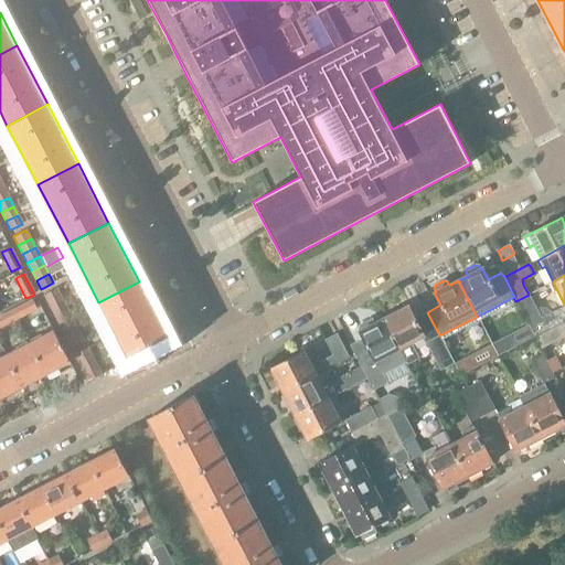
[(169,340),(151,305),(139,281),(98,302),(129,361),(141,354),(141,355),(150,351),(150,350),(158,345),(169,340)]
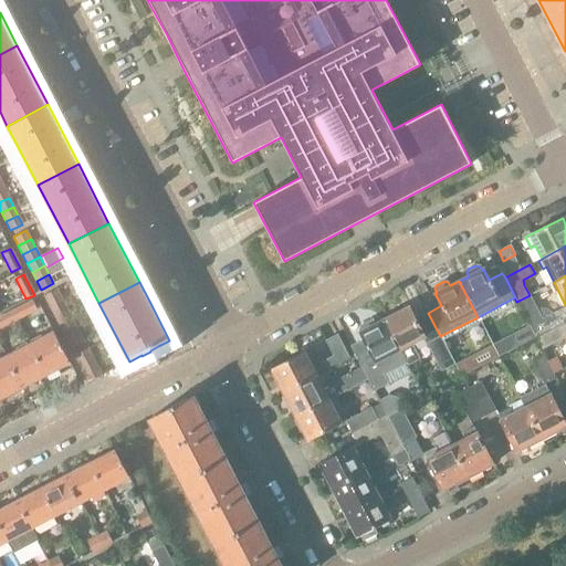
[(44,296),(49,305),(61,299),(56,290),(44,296)]
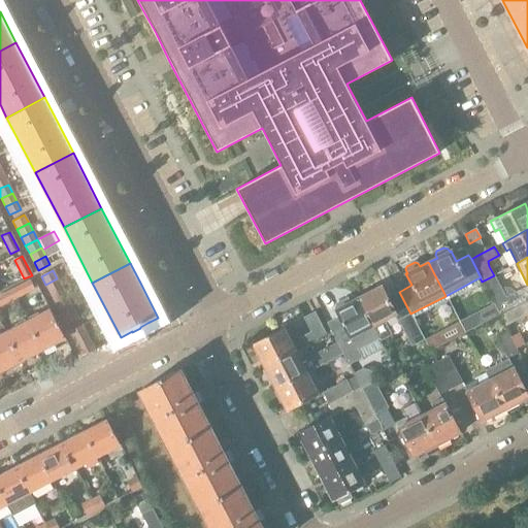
[(486,288),(499,316),(526,301),(520,290),(505,298),(494,275),(482,282),(485,288),(486,288)]
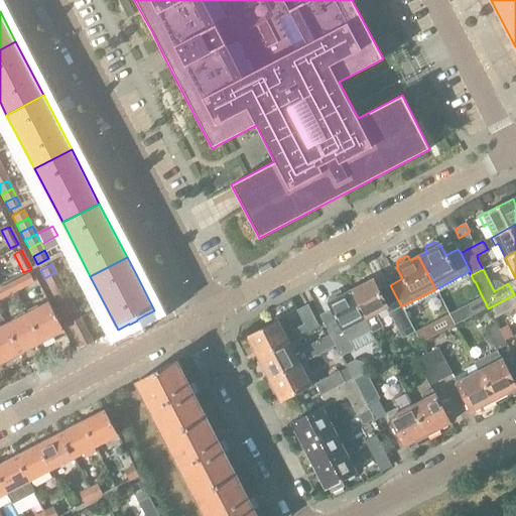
[(59,280),(55,272),(44,278),(48,286),(59,280)]
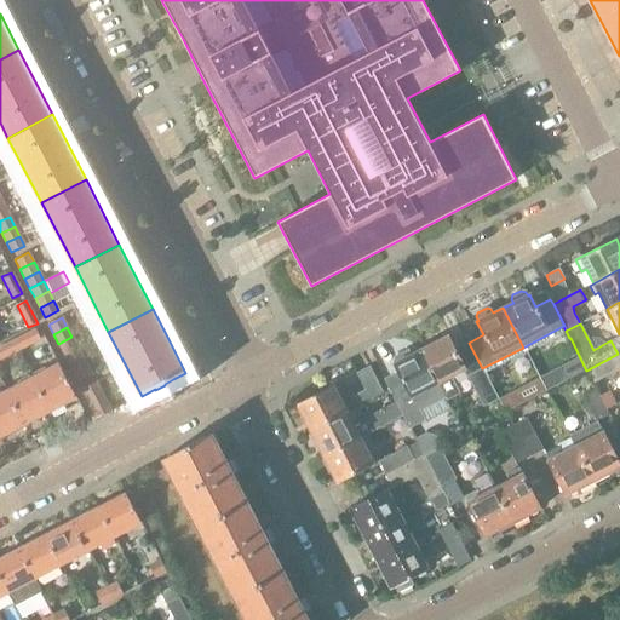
[(13,342),(18,350),(40,339),(35,331),(13,342)]
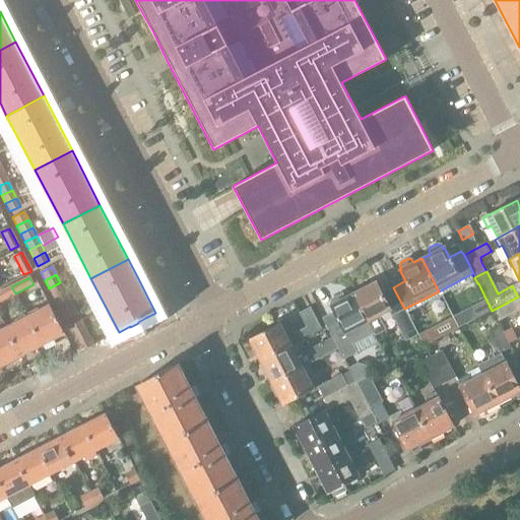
[(49,288),(53,296),(64,290),(60,282),(49,288)]
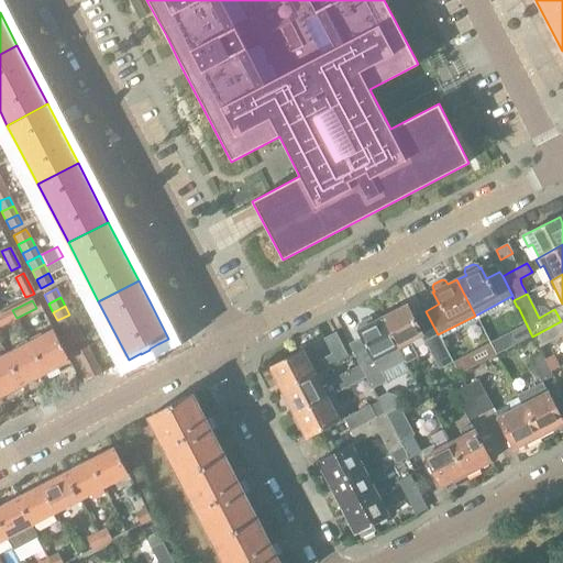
[(442,343),(438,334),(426,311),(411,318),(406,306),(382,319),(397,348),(405,363),(417,357),(408,342),(420,335),(438,370),(451,363),(442,344),(442,343)]
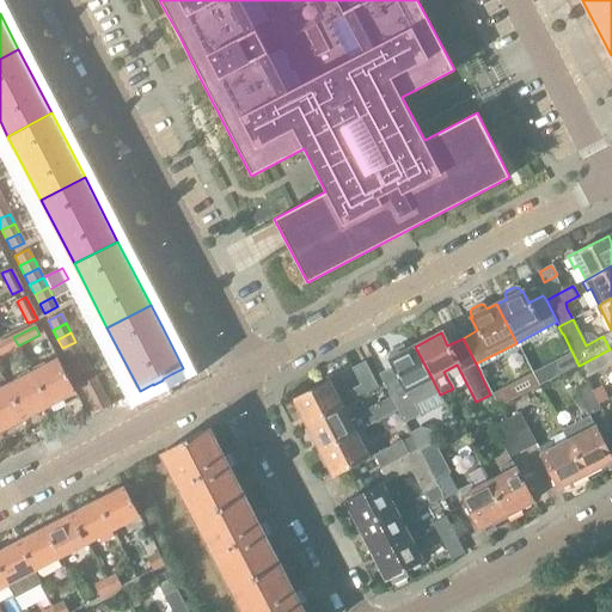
[(13,337),(0,343),(0,354),(18,346),(13,337)]
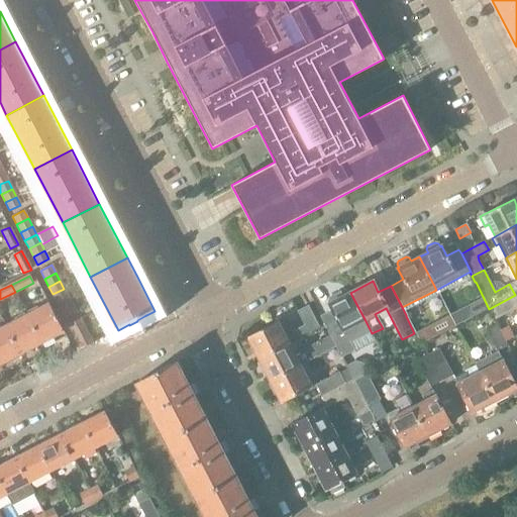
[(68,297),(64,289),(53,294),(57,302),(68,297)]
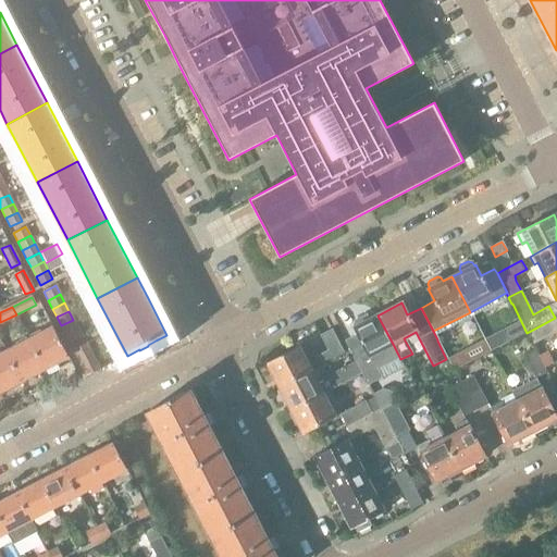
[(368,357),(393,344),(378,316),(354,327),(368,357)]
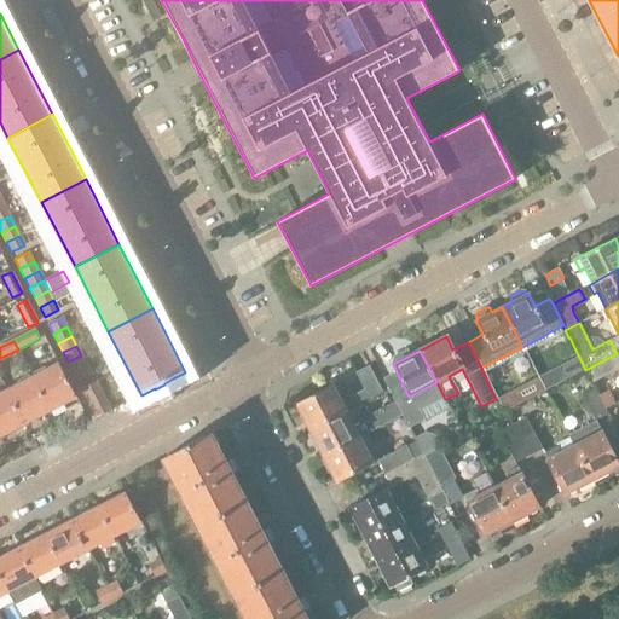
[(618,369),(618,357),(617,353),(585,370),(593,383),(618,369)]
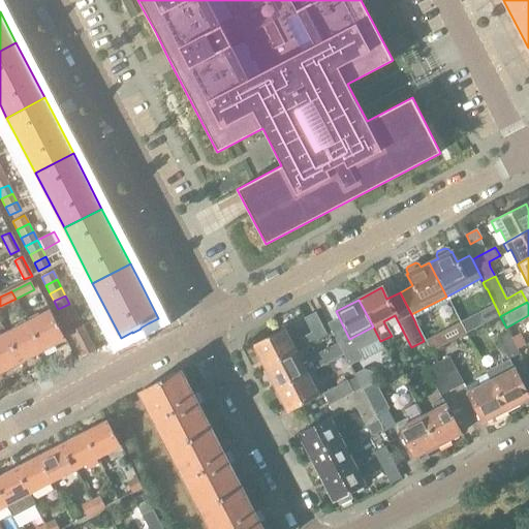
[(73,312),(69,304),(58,309),(62,317),(73,312)]
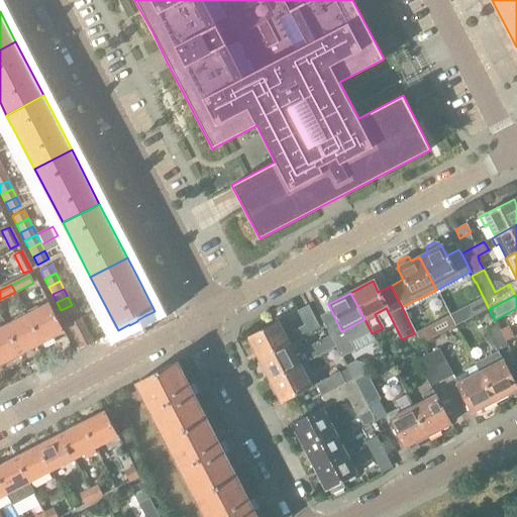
[(64,330),(48,304),(25,316),(39,343),(64,330)]
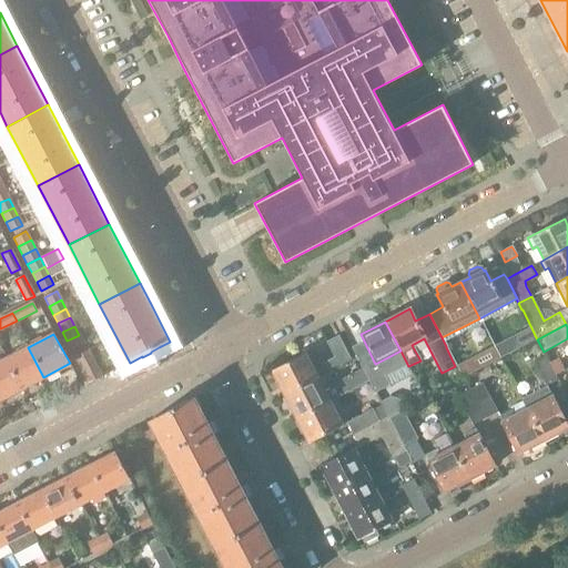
[(83,344),(79,335),(67,341),(71,350),(83,344)]
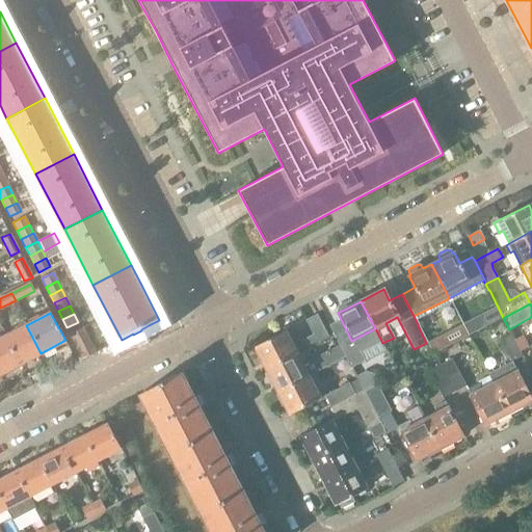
[(327,338),(316,314),(304,320),(312,335),(302,340),(307,348),(327,338)]
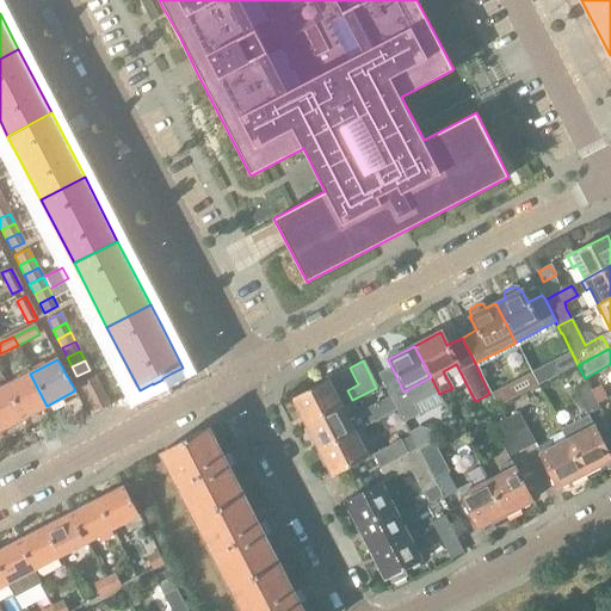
[(547,364),(532,372),(538,383),(538,384),(554,377),(547,364)]
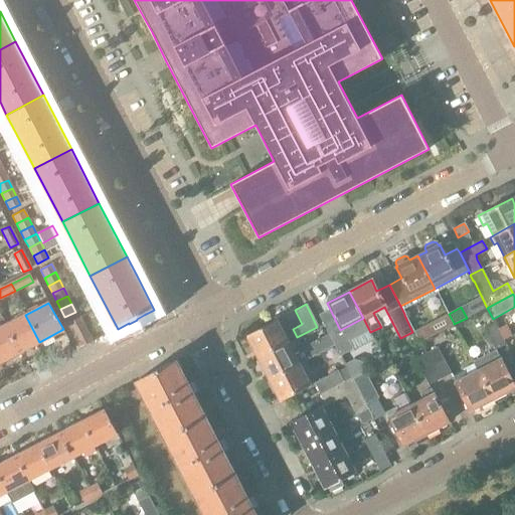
[(25,315),(5,326),(18,353),(39,342),(25,315)]
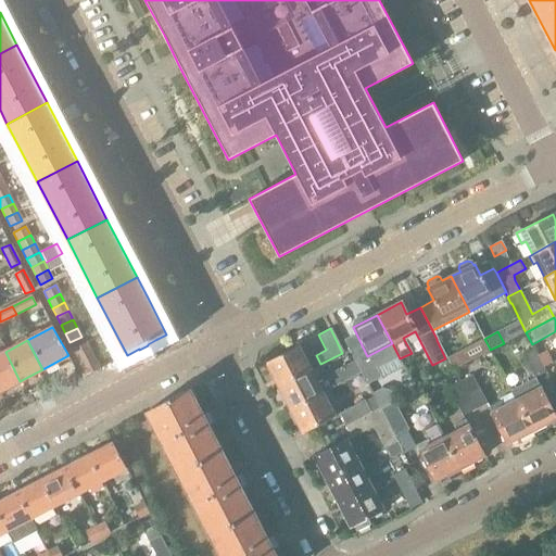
[(74,350),(78,358),(90,352),(86,343),(74,350)]
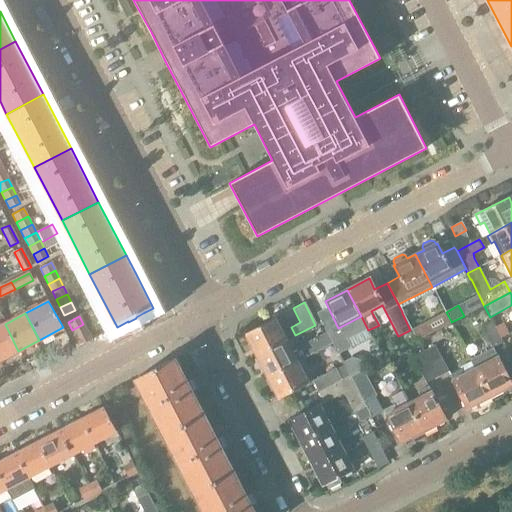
[(256,355),(284,340),(273,318),(244,333),(256,355)]
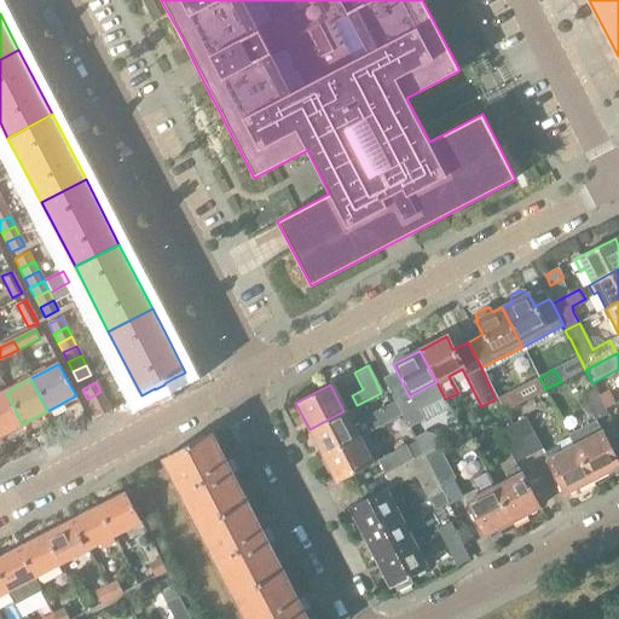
[(605,408),(599,394),(595,389),(582,395),(595,421),(608,414),(605,408)]
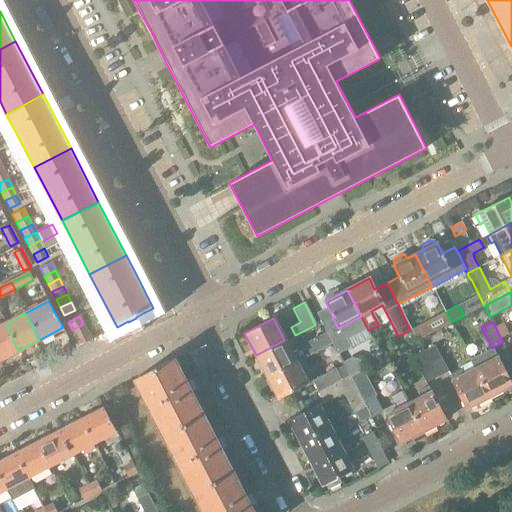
[(503,322),(495,326),(500,337),(508,333),(503,322)]
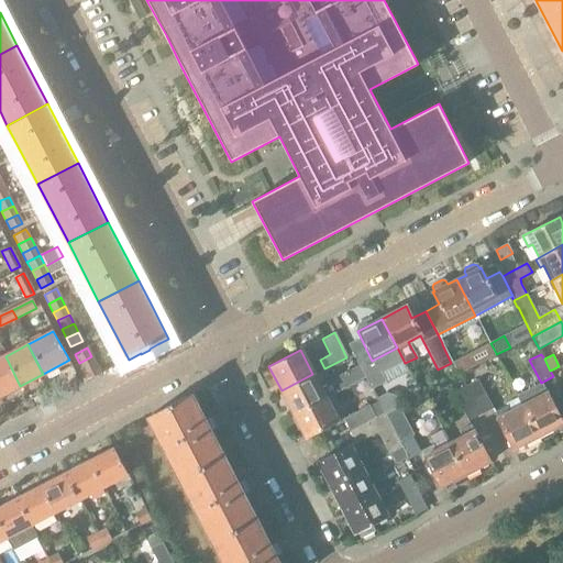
[(0,396),(20,386),(6,356),(0,359),(0,396)]
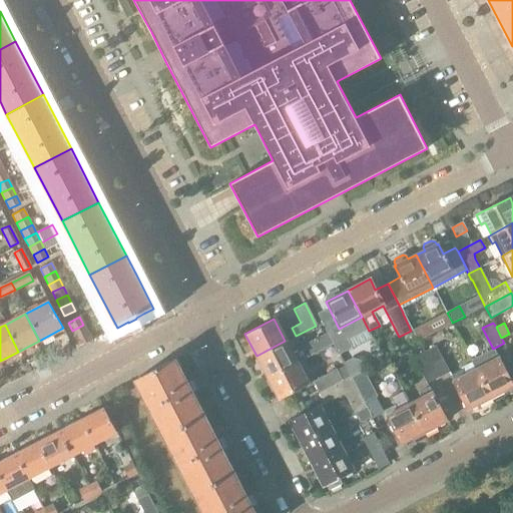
[(87,333),(83,325),(72,331),(76,338),(87,333)]
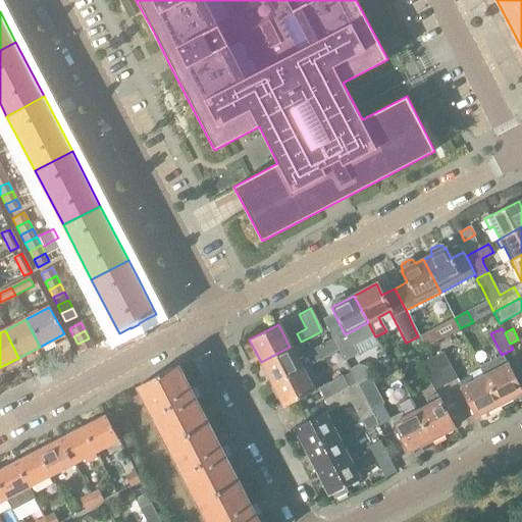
[(77,344),(82,352),(94,346),(89,338),(77,344)]
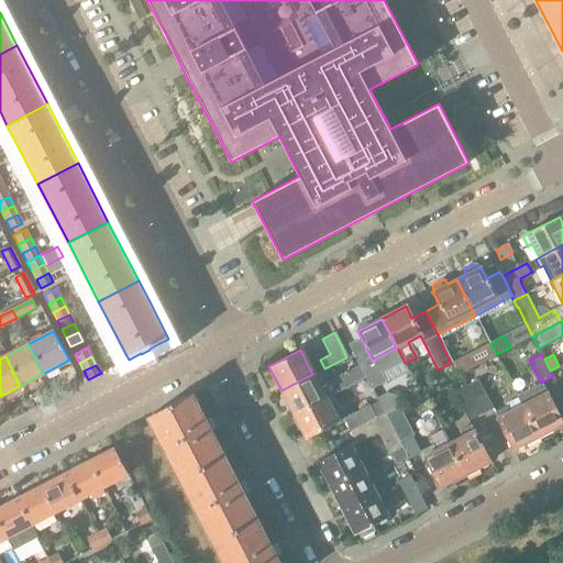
[(312,374),(282,390),(294,415),(326,398),(312,374)]
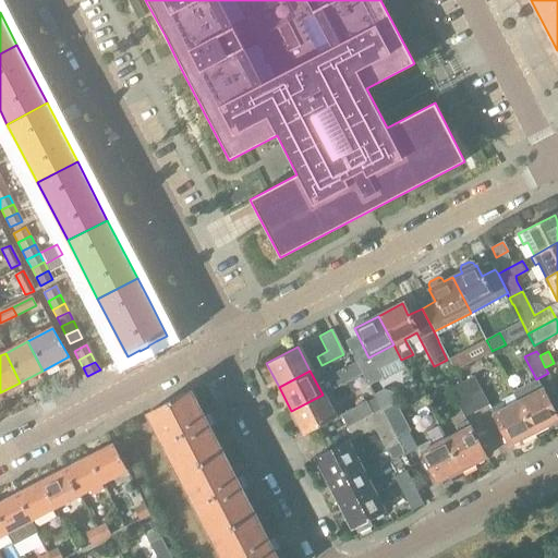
[(461,384),(476,411),(488,404),(474,377),(461,384)]
